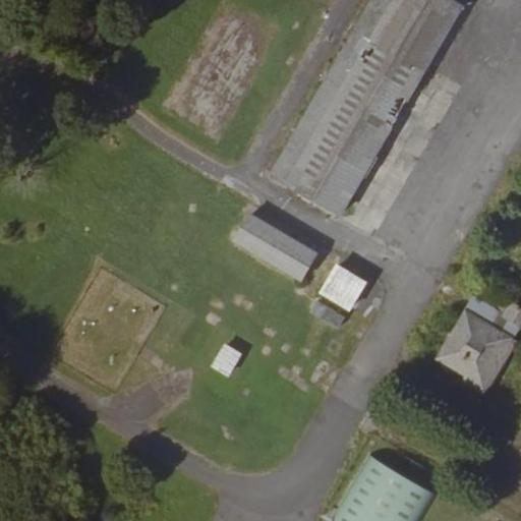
[(372,0),(274,172),(339,212),(461,8),(445,0),(372,0)]
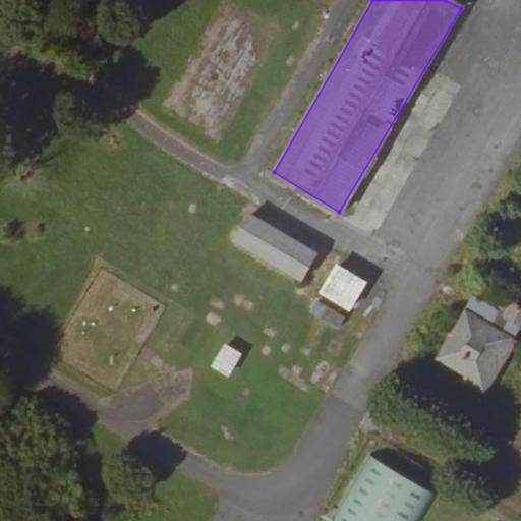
[(453,0),(445,0),(461,8),(463,6),(453,0)]
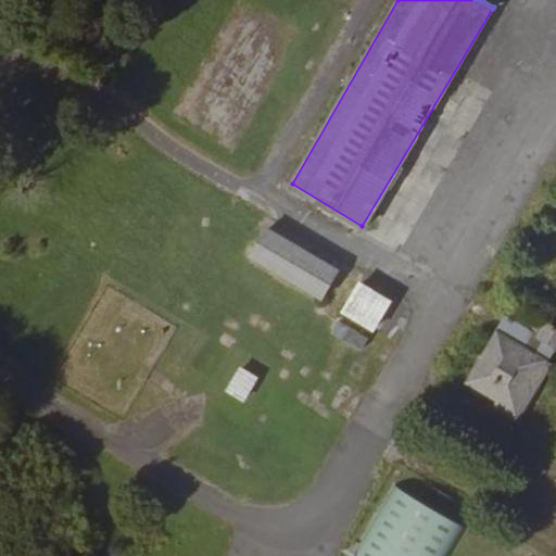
[(269,227),(253,254),(321,298),(339,269),(269,227)]
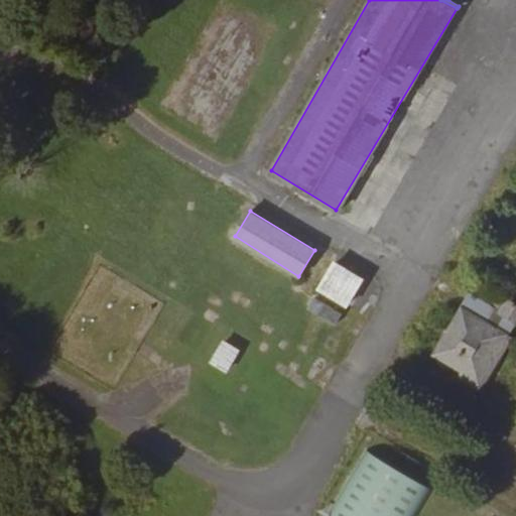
[(336,262),(319,287),(347,304),(363,278),(336,262)]
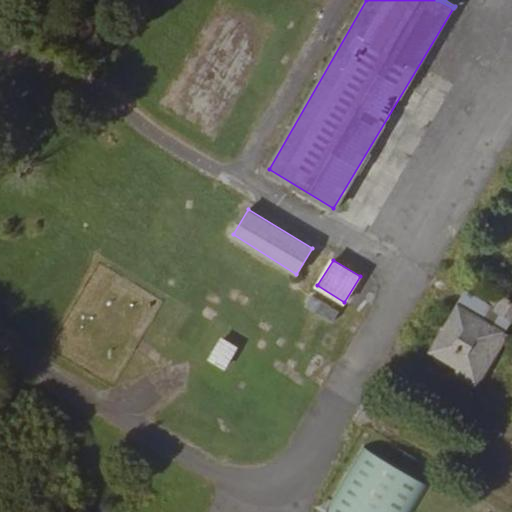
[(433,351),(460,368),(474,376),(486,357),(491,360),(507,335),(503,333),(511,318),(511,300),(493,290),(485,302),(466,290),(457,305),(459,307),(433,351)]
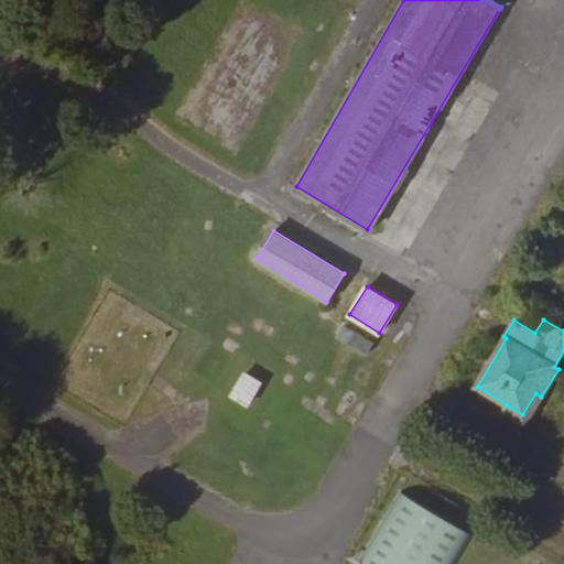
[(344,323),(337,334),(366,353),(373,343),(344,323)]
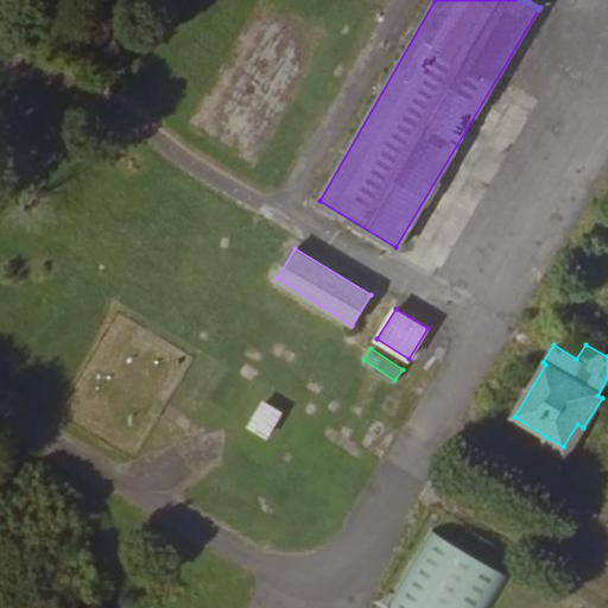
[(265,400),(246,430),(263,441),(280,411),(265,400)]
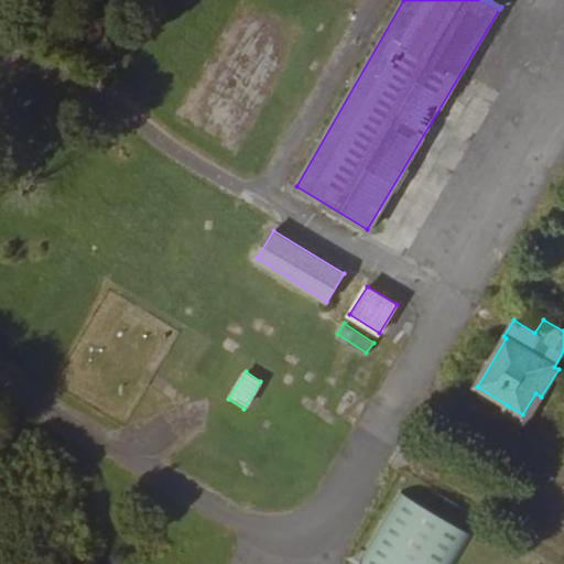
[(522,414),(507,405),(503,411),(523,424),(541,397),(535,393),(522,414)]
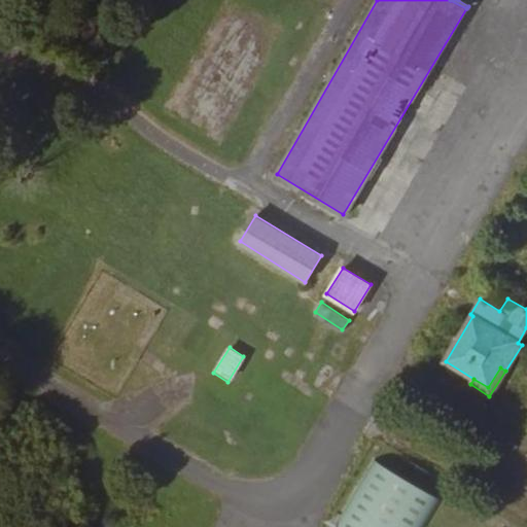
[(426,526),(442,502),(378,462),(337,526),(426,526)]
